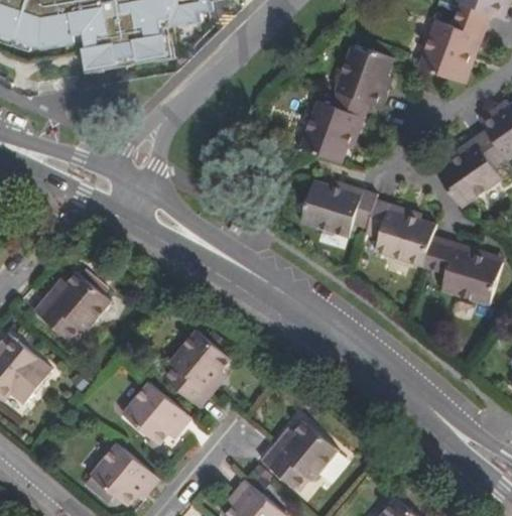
[(0,37),(44,49),(88,44),(91,71),(174,60),(170,27),(218,21),(215,0),(0,0),(0,37)]
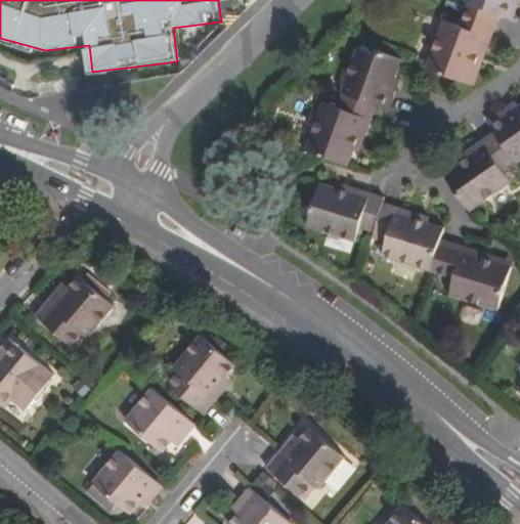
[(461,0),(467,2),(496,14),(506,18),(511,6),(513,0),(461,0)]
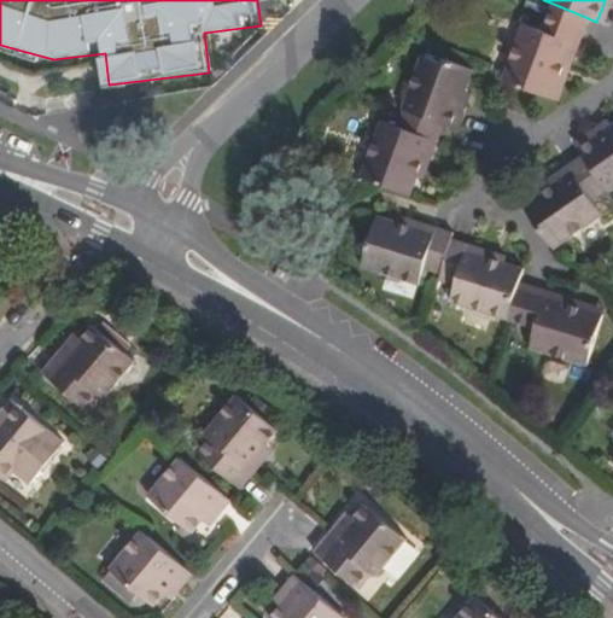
[(585,17),(550,3),(538,31),(520,24),(497,80),(547,99),(558,70),(568,44),(574,46),(585,17)]
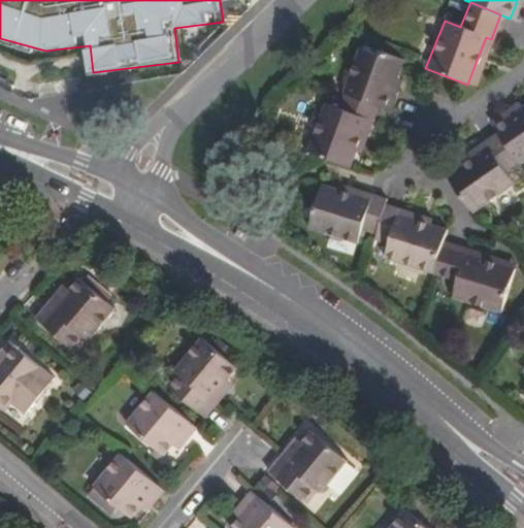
[(344,93),(375,106),(387,110),(396,90),(391,88),(394,79),(402,59),(380,51),(379,54),(359,45),(339,92),(344,93)]
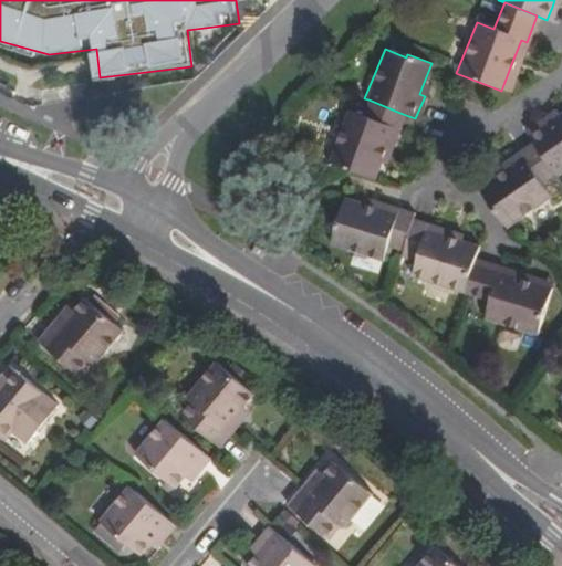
[(403,114),(368,100),(363,114),(349,108),(328,161),(336,165),(372,179),(387,139),(392,128),(396,129),(403,114)]
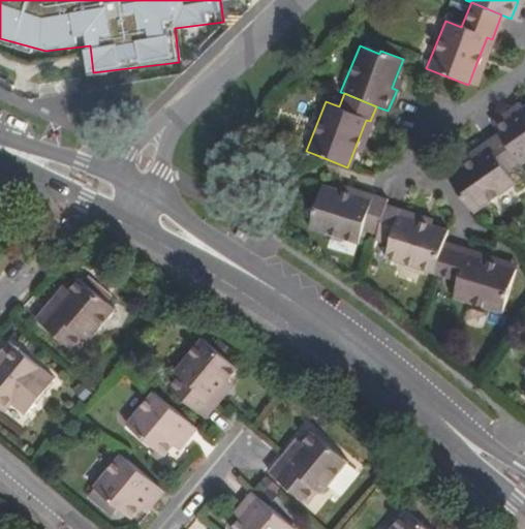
[(488,123),(495,133),(516,162),(517,164),(524,158),(524,102),(519,106),(508,114),(505,111),(488,123)]
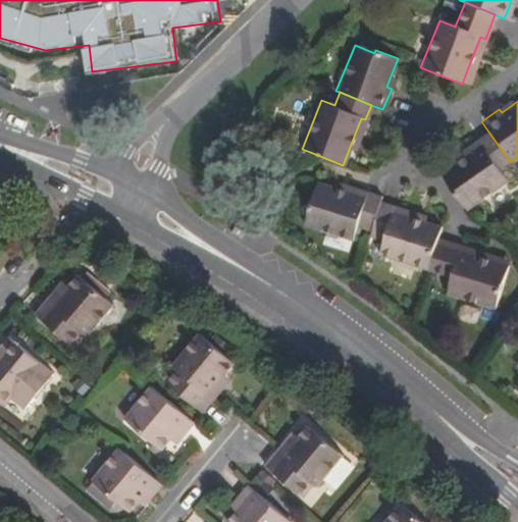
[(499,167),(509,160),(488,132),(476,141),(479,146),(459,160),(438,174),(463,210),(507,179),(499,167)]
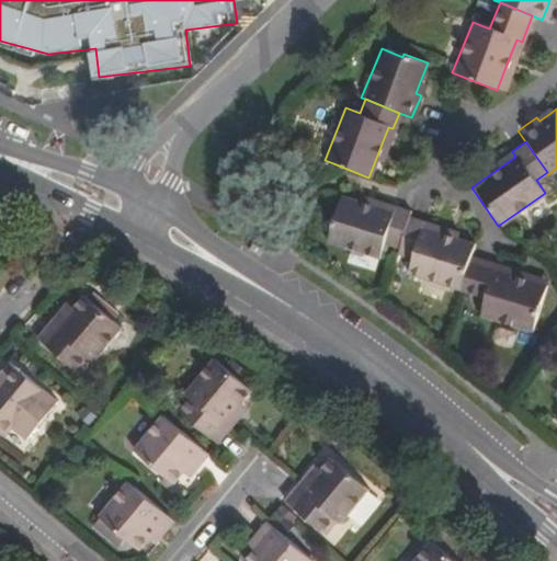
[(396,245),(405,217),(406,213),(391,207),(390,213),(378,209),(338,196),(325,241),(377,259),(383,242),(396,245)]
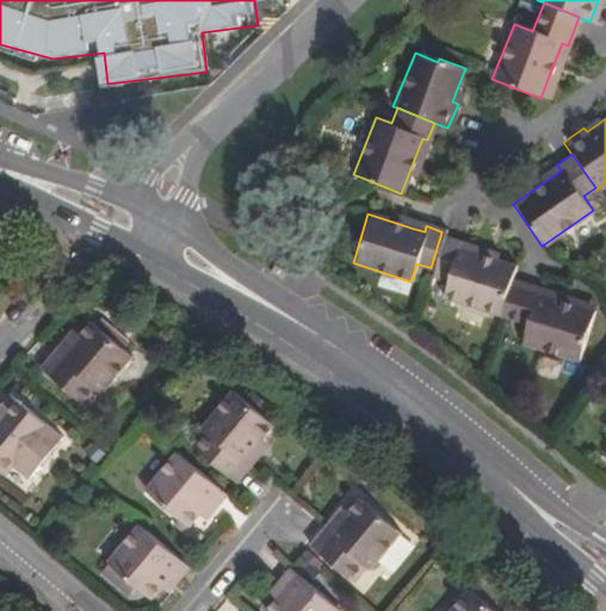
[(498,315),(509,279),(514,266),(492,258),(457,246),(458,242),(440,236),(431,267),(430,272),(444,277),(438,295),(498,315)]
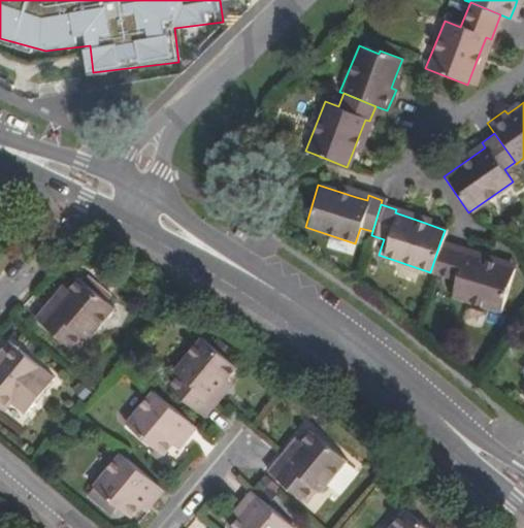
[(440,241),(430,272),(453,279),(448,295),(498,310),(512,269),(473,256),(463,253),(464,249),(461,248),(440,241)]
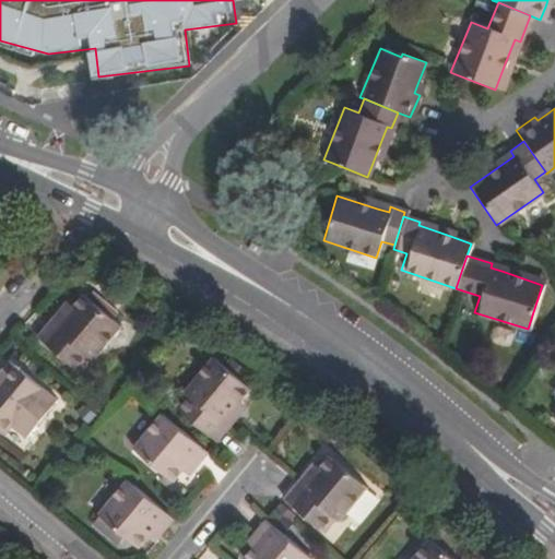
[(83,296),(72,308),(65,316),(58,310),(34,336),(45,345),(109,318),(83,296)]
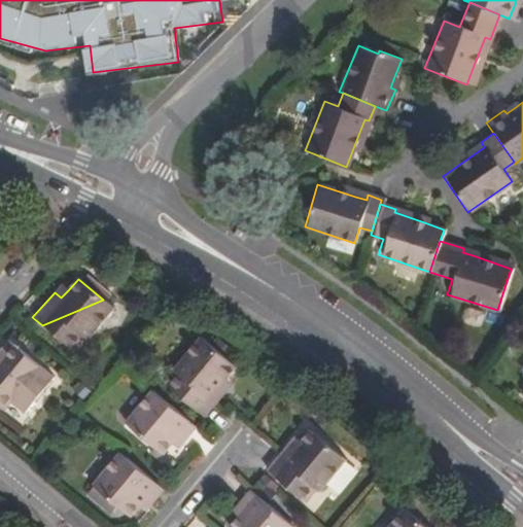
[(61,297),(68,290),(62,284),(55,292),(61,297)]
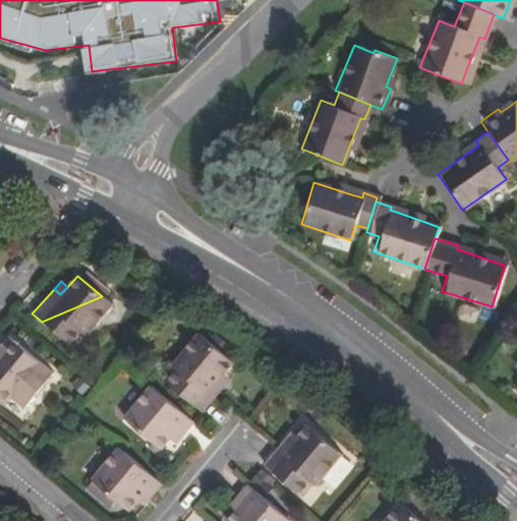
[(114,306),(102,296),(42,322),(71,348),(82,335),(84,337),(114,306)]
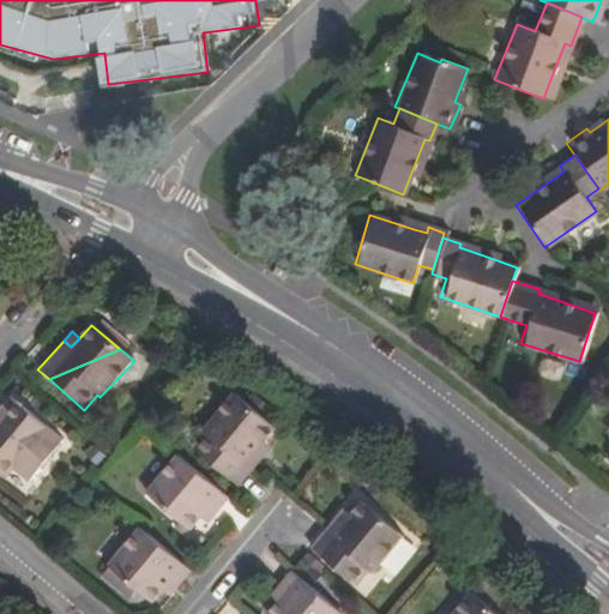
[(237,487),(264,458),(257,452),(265,443),(277,429),(235,393),(203,431),(206,434),(193,449),(237,487)]
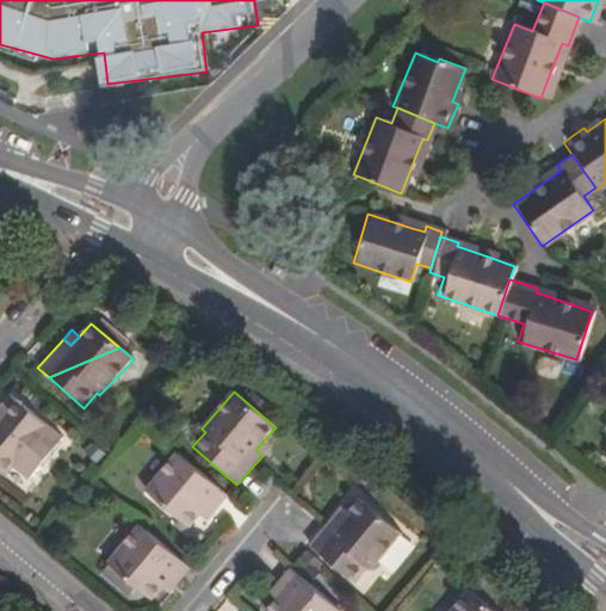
[(10,395),(0,406),(0,476),(8,466),(25,480),(60,440),(10,395)]
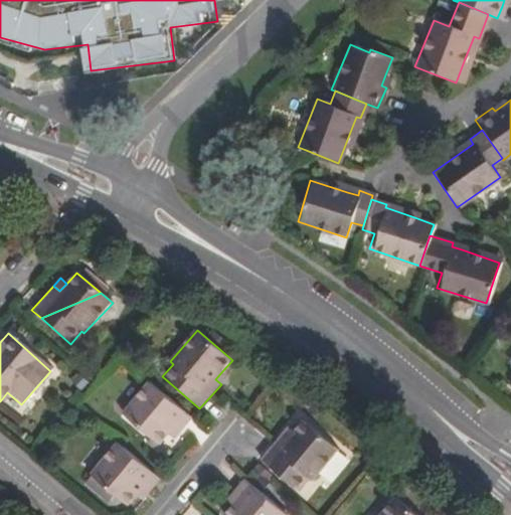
[(228,377),(222,371),(215,379),(221,384),(228,377)]
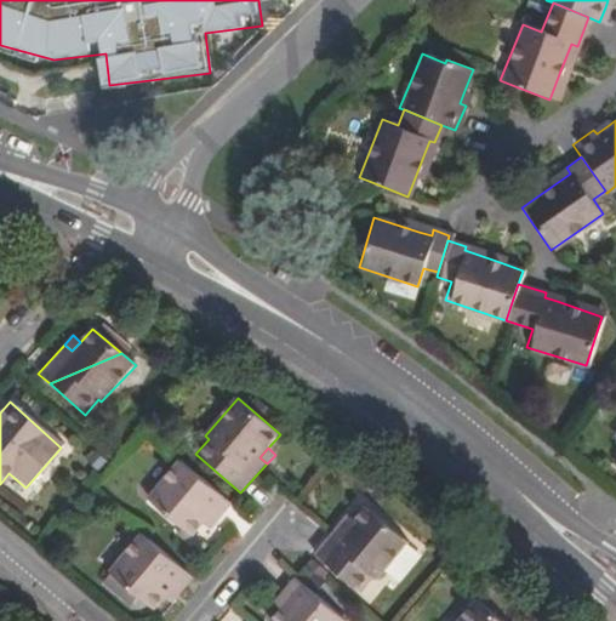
[(217,520),(232,505),(181,460),(148,497),(192,535),(204,523),(210,514),(217,520)]
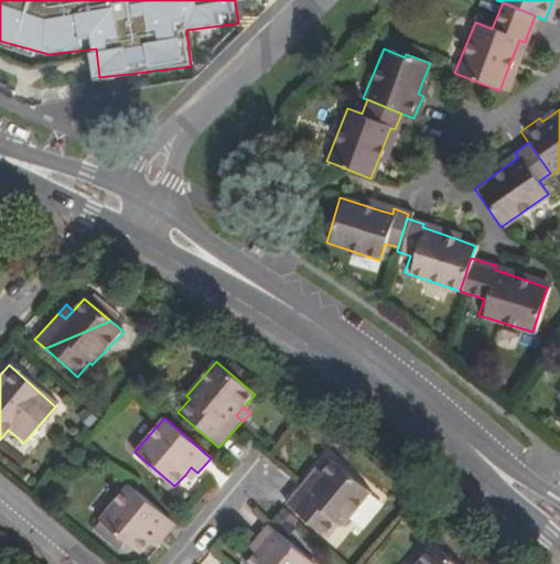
[(300,488),(286,505),(324,537),(336,524),(338,528),(369,492),(331,459),(321,472),(312,480),(307,476),(298,486),(300,488)]
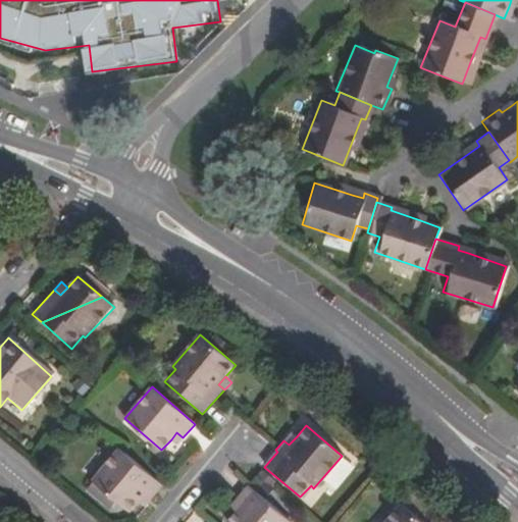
[(289,445),(297,436),(291,431),(283,440),(289,445)]
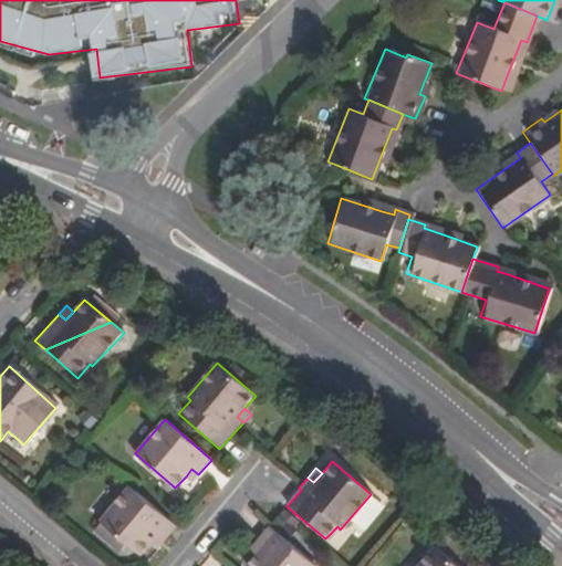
[(191,482),(198,474),(191,469),(186,477),(191,482)]
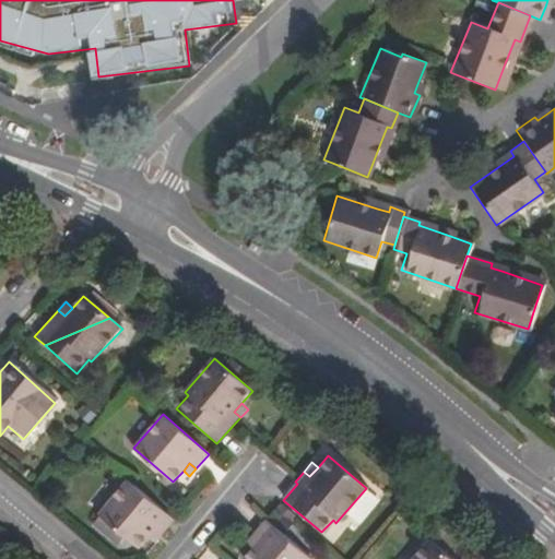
[(173,520),(127,480),(98,514),(138,548),(148,535),(153,528),(160,535),(173,520)]
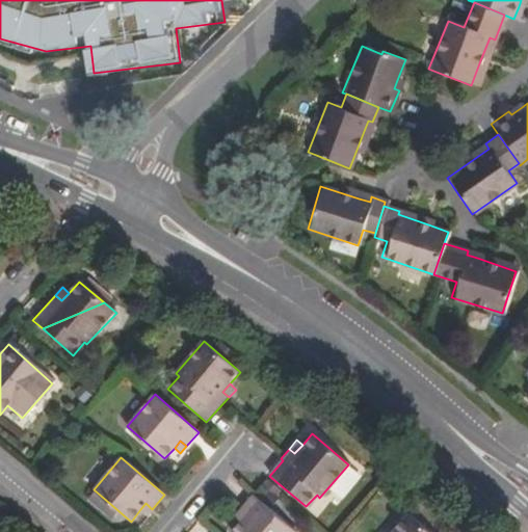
[(267,474),(269,476),(283,460),(281,458),(267,474)]
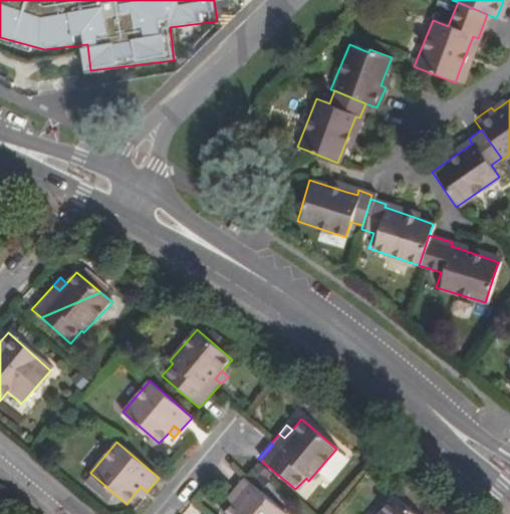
[(237,496),(229,505),(222,513),(223,513),(284,513),(285,513),(244,478),(232,492),(237,496)]
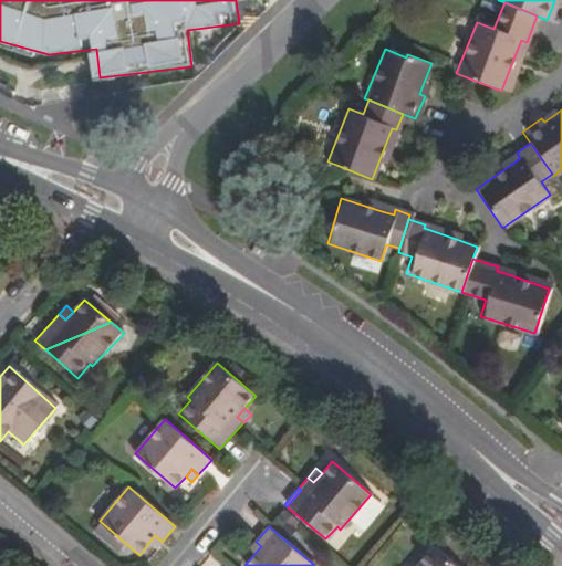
[(156,548),(162,542),(155,535),(149,542),(156,548)]
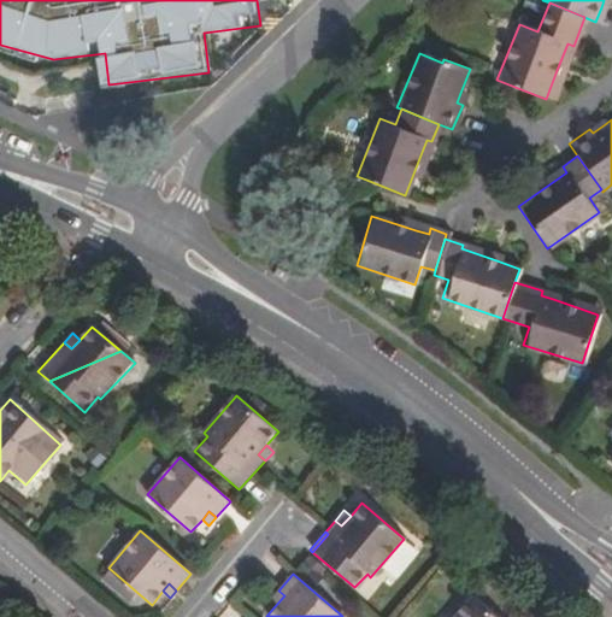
[(278,591),(270,600),(275,606),(284,595),(278,591)]
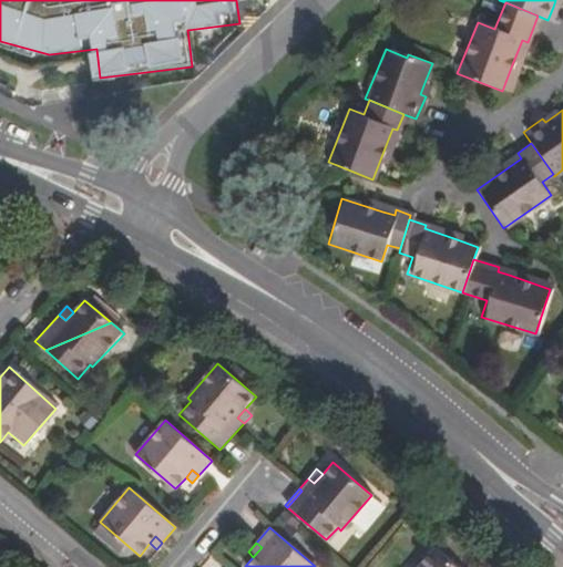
[(456,566),(431,546),(413,566),(456,566)]
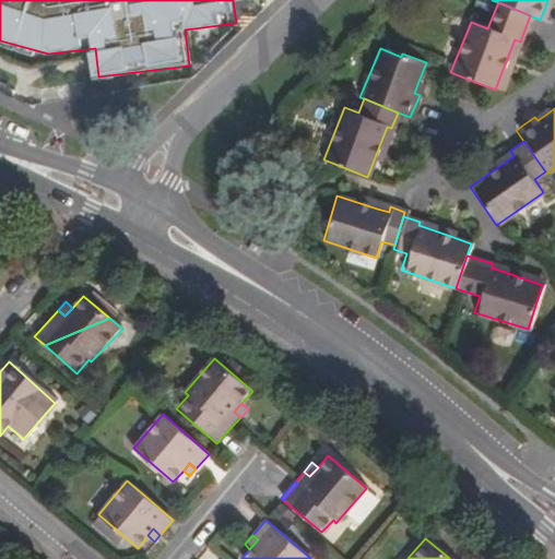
All buildings are outlined.
